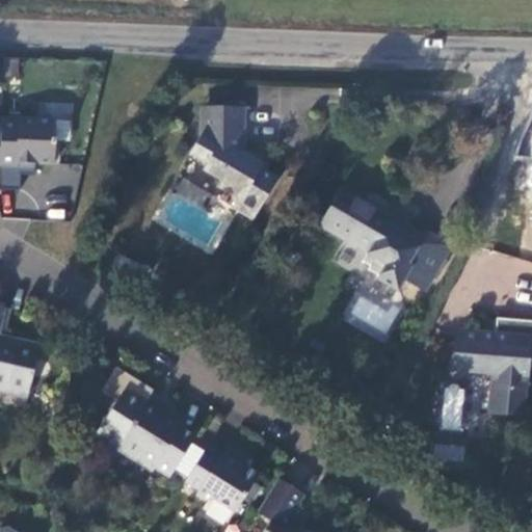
[(259,170),(261,166),(242,157),(242,109),(205,109),(205,121),(198,121),(198,138),(188,155),(205,165),(202,171),(218,182),(215,188),(237,201),(232,209),(251,220),(275,180),(259,170)]
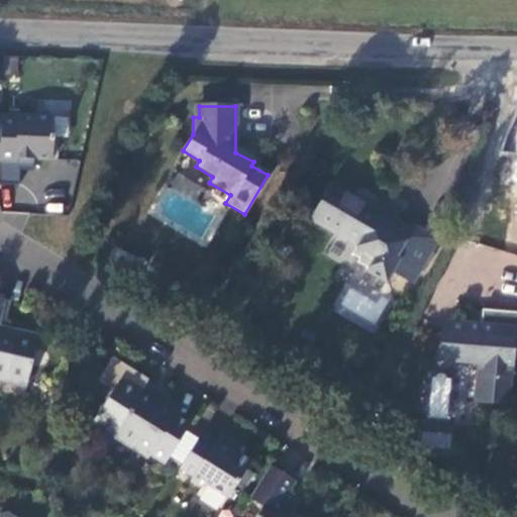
[(3,114),(2,124),(1,164),(22,164),(22,158),(54,160),(56,116),(3,114)]
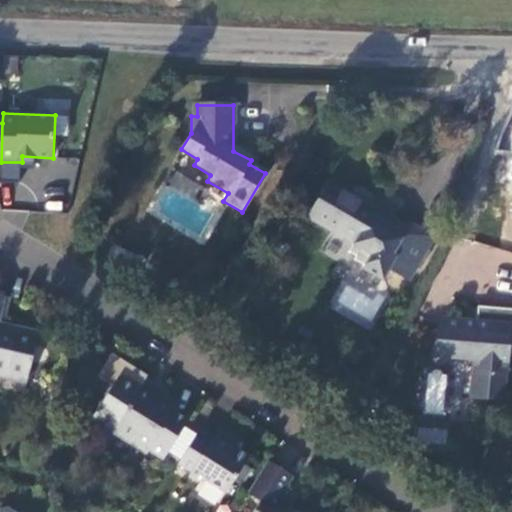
[(392,213),(376,203),(373,208),(356,198),(354,202),(327,186),(307,218),(353,244),(348,252),(355,257),(353,260),(383,278),(388,269),(400,276),(407,265),(416,270),(434,239),(409,224),(407,227),(389,217),(392,213)]
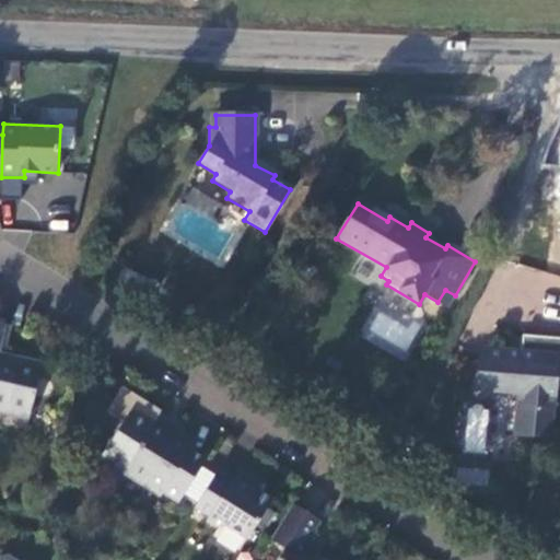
[(158,286),(123,269),(114,288),(149,304),(158,286)]
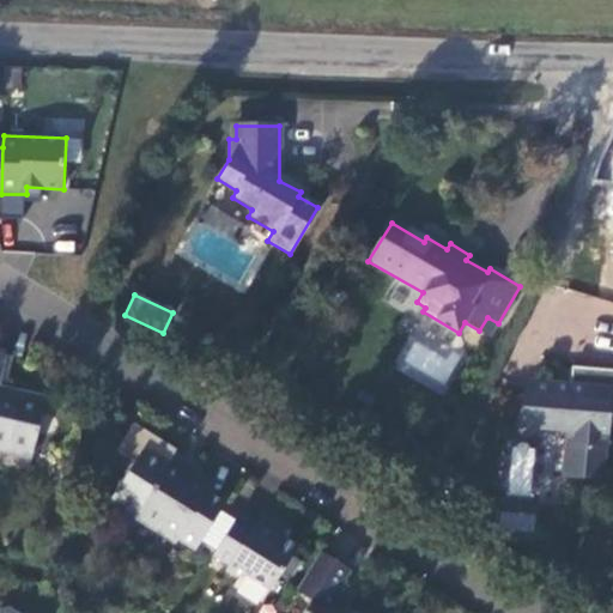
[(490,338),(498,323),(487,317),(479,331),(490,338)]
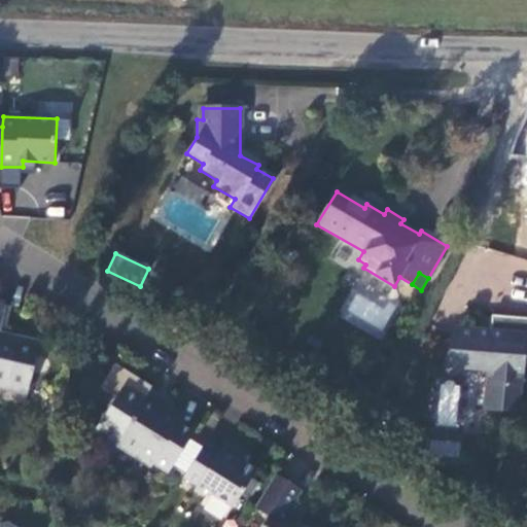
[(0,338),(0,330),(5,306),(0,305),(0,383),(30,390),(40,347),(0,338)]
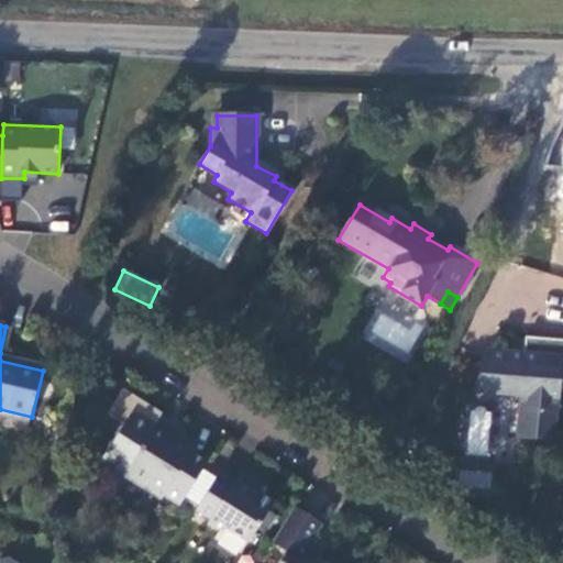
[(541,354),(542,339),(529,337),(528,353),(541,354)]
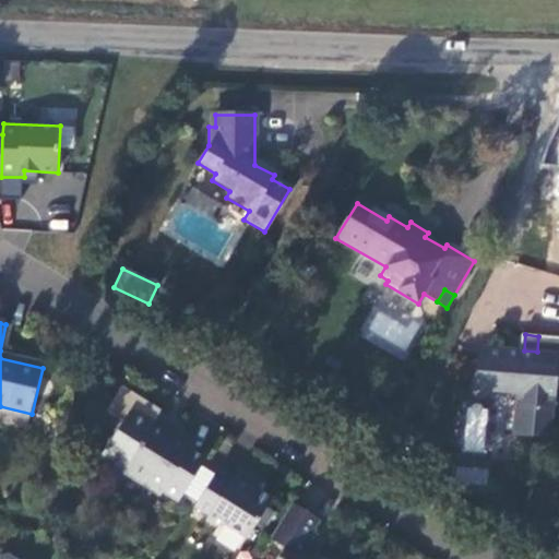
[(537,352),(524,351),(468,346),(465,389),(512,392),(509,433),(550,437),(555,385),(558,385),(558,337),(538,336),(537,352)]
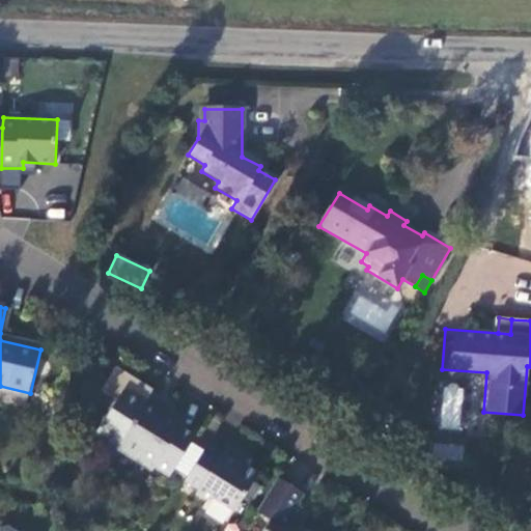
[(0,386),(0,391),(29,398),(30,393),(0,386)]
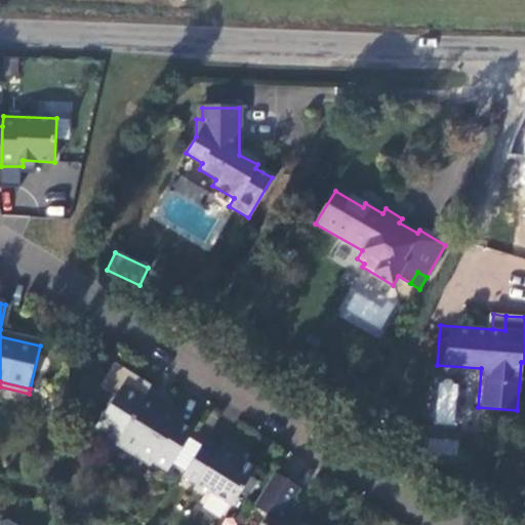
[(195,432),(179,421),(179,417),(178,413),(177,411),(175,409),(173,407),(171,405),(168,404),(166,404),(163,403),(160,403),(158,404),(155,406),(144,400),(119,439),(134,448),(139,456),(152,465),(154,460),(170,471),(195,432)]
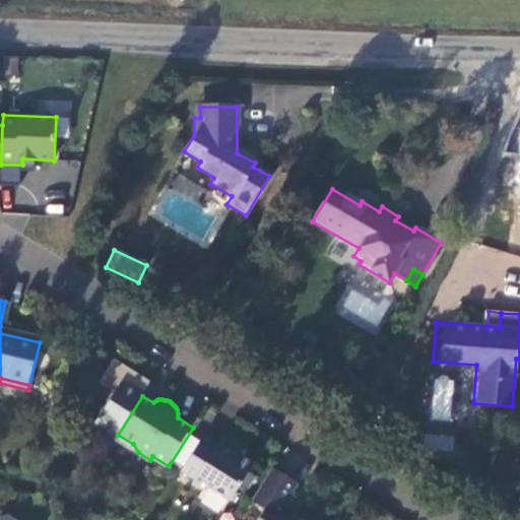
[(424,433),(421,448),(452,451),(454,436),(424,433)]
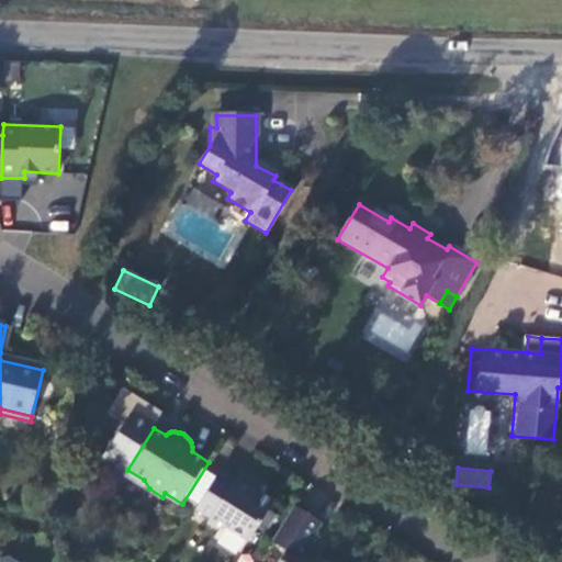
[(261,484),(242,472),(236,482),(222,472),(199,509),(213,518),(211,521),(223,529),(229,528),(250,541),(274,502),(265,495),(261,484)]
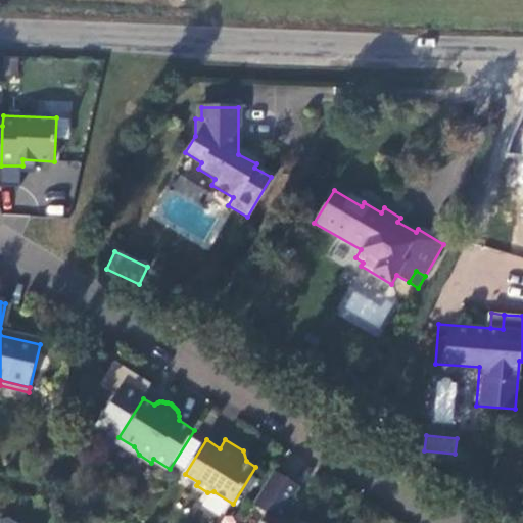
[(257,500),(271,508),(260,522),(304,522),(286,511),(301,487),(276,471),(257,500)]
